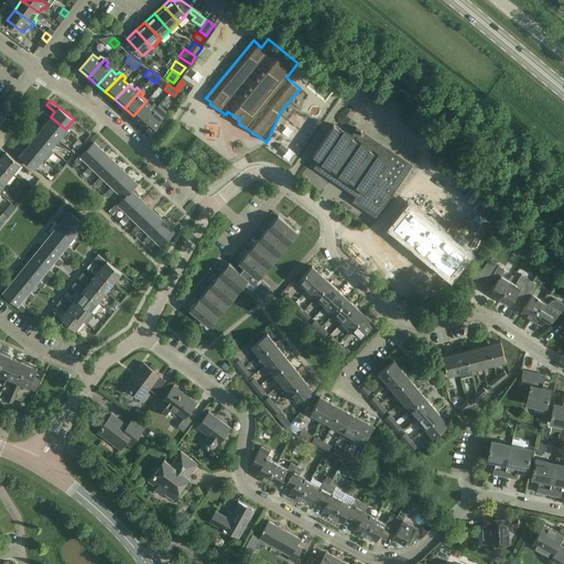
[(142,123),(158,106),(154,102),(152,105),(147,100),(133,116),(142,123)]
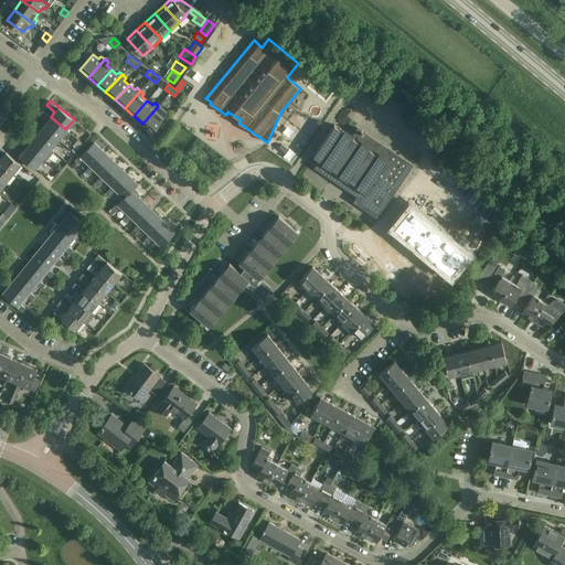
[(158,106),(142,124),(152,132),(169,113),(159,105),(158,106)]
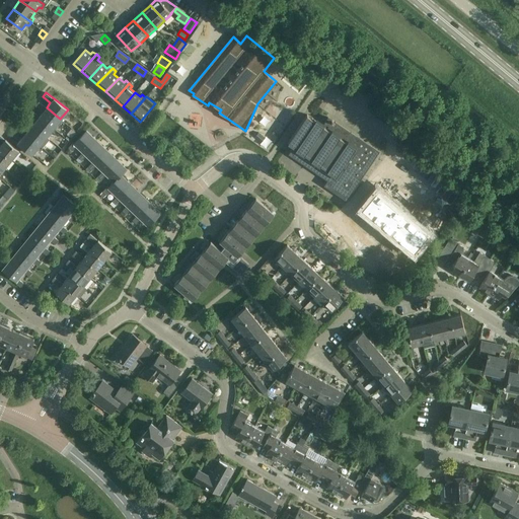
[(60,119),(47,107),(39,101),(35,105),(44,112),(40,116),(54,127),(60,119)]
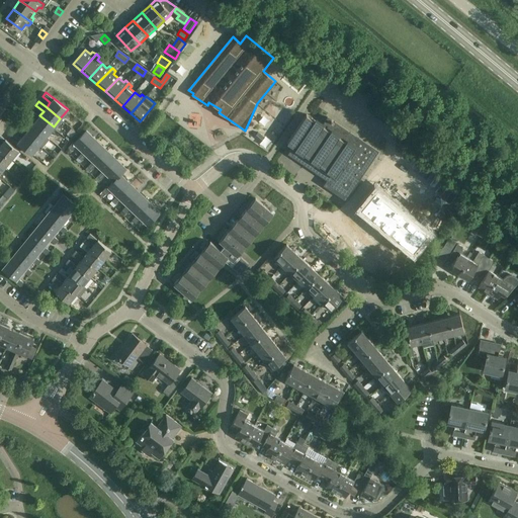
[(39,115),(31,109),(28,113),(35,119),(32,124),(46,136),(54,126),(39,115)]
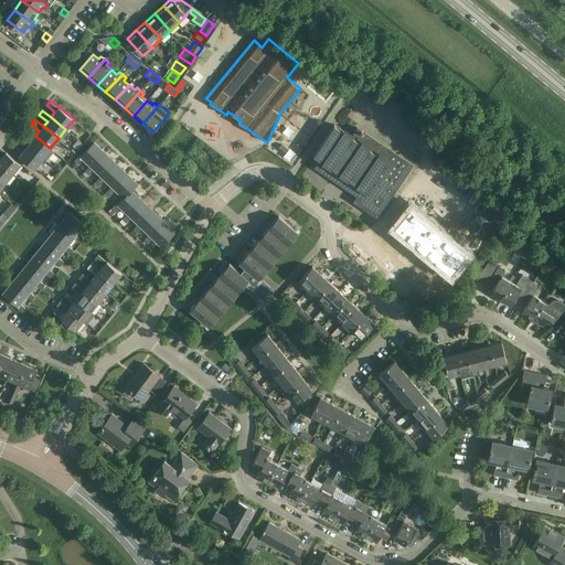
[(352,137),(334,125),(313,155),(321,160),(316,168),(366,202),(363,206),(376,215),(412,163),(359,128),(352,137)]
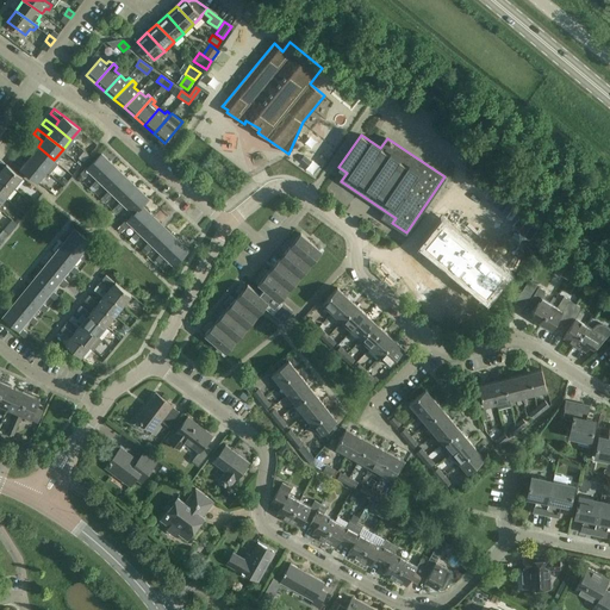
[(38,147),(29,139),(25,144),(35,151),(30,156),(47,170),(50,173),(58,163),(54,160),(38,147)]
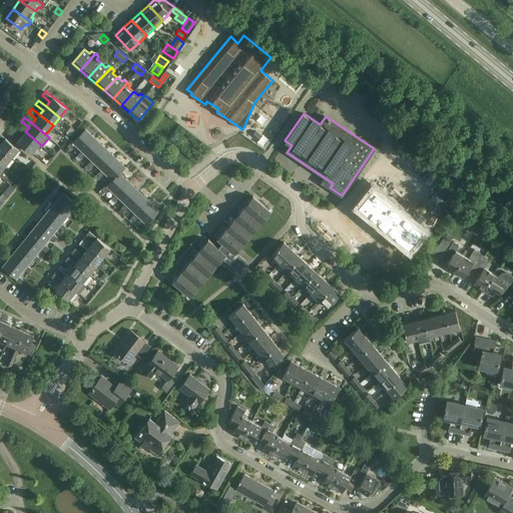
[(25,131),(17,125),(14,129),(22,135),(17,140),(31,151),(39,143),(25,131)]
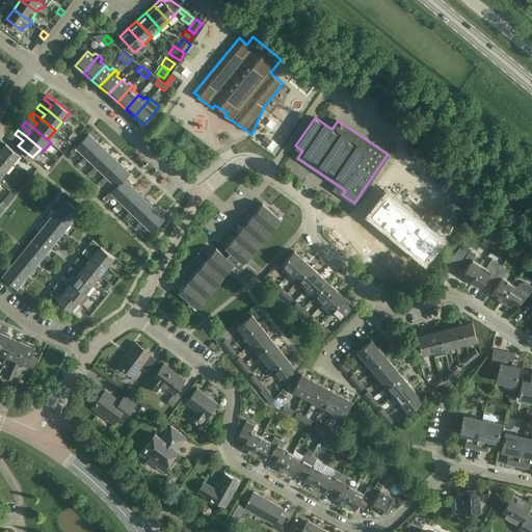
[(84,156),(100,144),(88,133),(76,147),(75,145),(70,151),(74,154),(78,150),(84,156)]
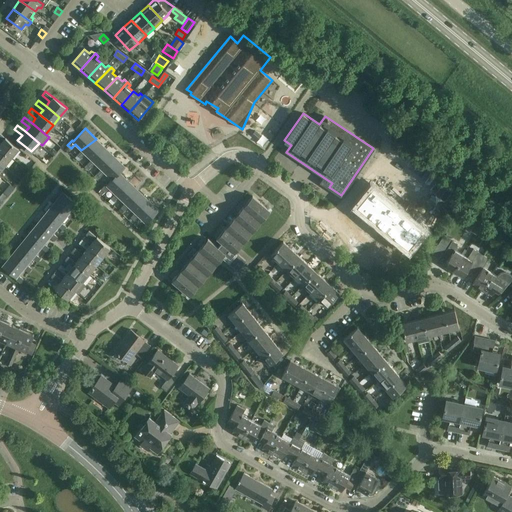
[(0,142),(0,147),(12,157),(19,148),(5,137),(0,133),(0,139),(2,141),(0,142)]
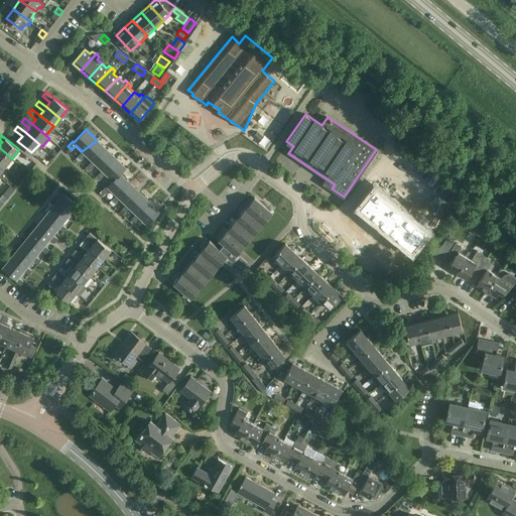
[(92,161),(106,148),(97,140),(82,151),(78,155),(76,158),(79,162),(82,159),(86,155),(92,161)]
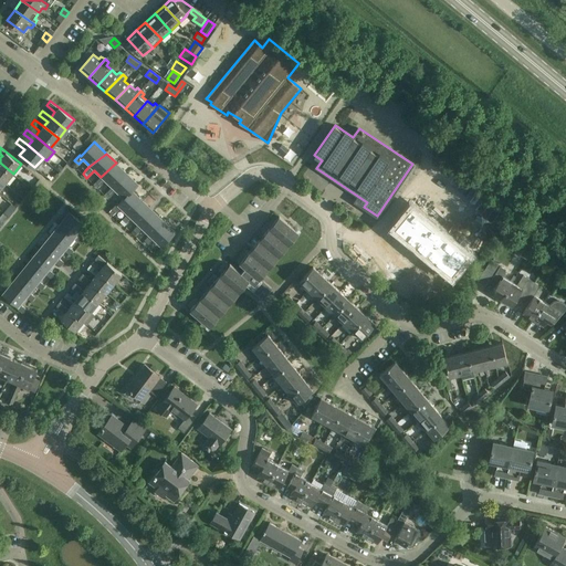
[(13,174),(0,163),(0,178),(6,182),(13,174)]
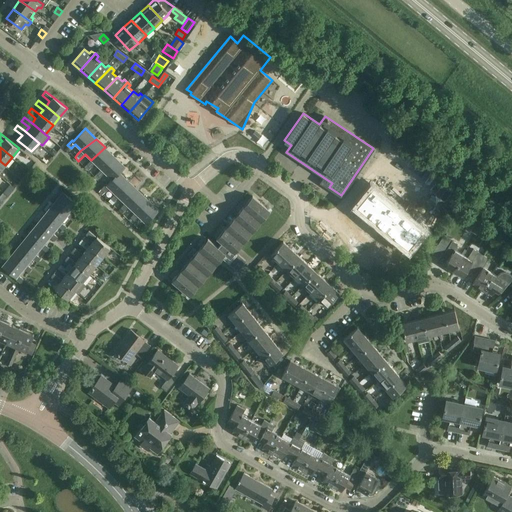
[(101,169),(115,157),(105,147),(91,160),(87,164),(84,166),(88,170),(91,167),(95,163),(101,169)]
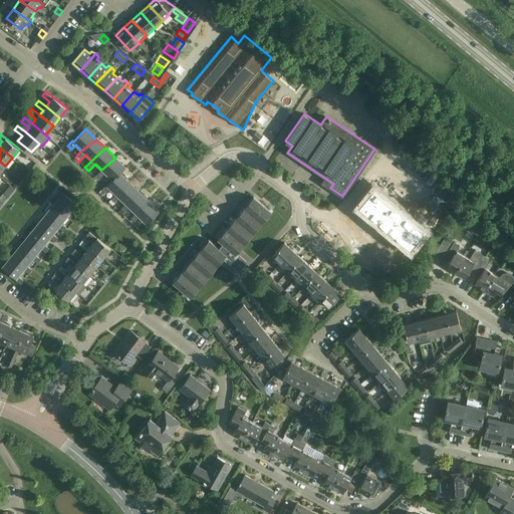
[(112,180),(119,173),(125,167),(115,158),(101,170),(94,177),(98,180),(100,178),(105,173),(112,180)]
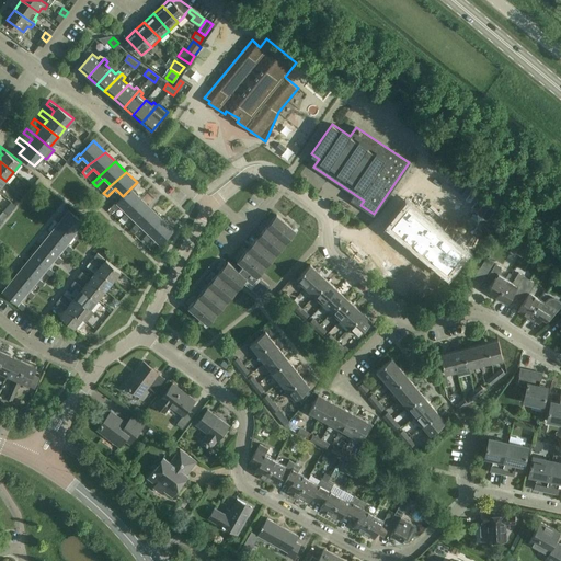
[(126,213),(141,199),(130,189),(123,196),(117,202),(116,201),(111,206),(109,209),(112,213),(119,206),(126,213)]
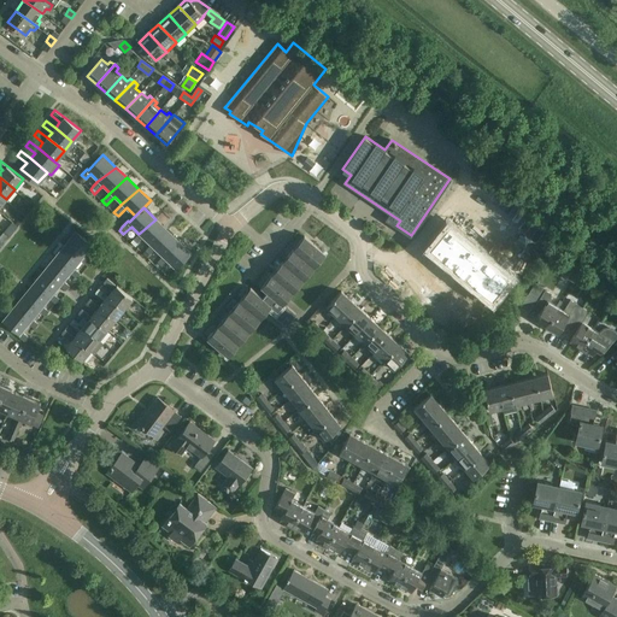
[(151,245),(168,230),(156,219),(139,234),(134,239),(130,242),(135,246),(137,242),(144,238),(151,245)]
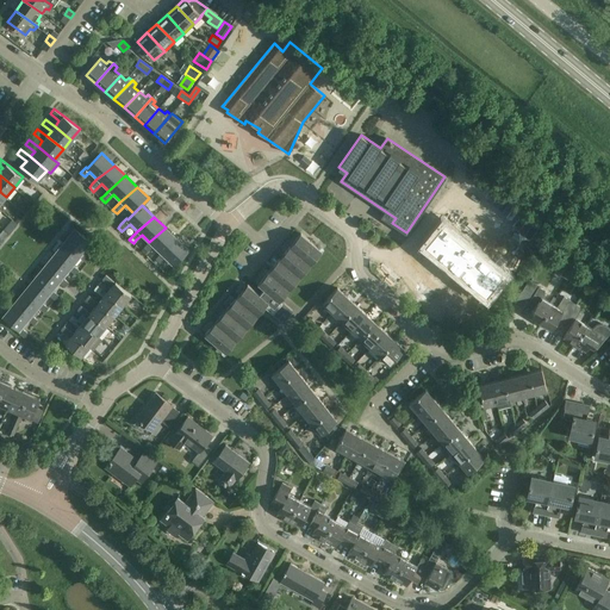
[(442,223),(424,244),(487,296),(504,275),(442,223)]
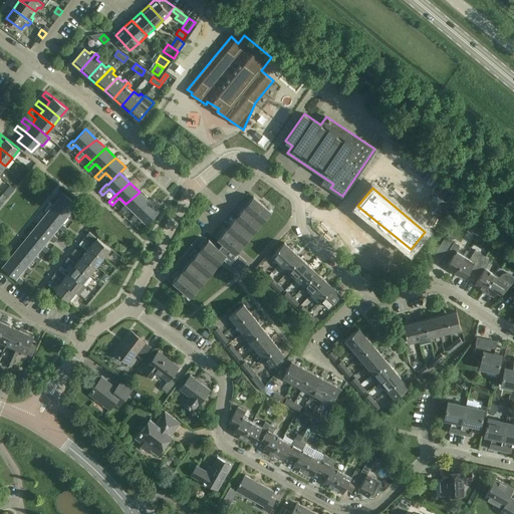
[(136,214),(150,201),(140,192),(125,204),(121,208),(124,212),(129,208),(136,214)]
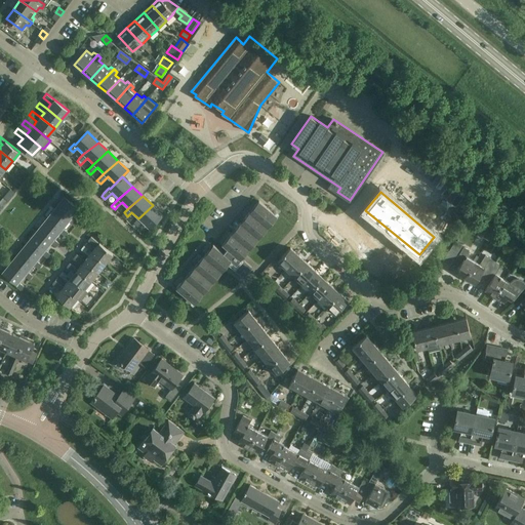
[(71,219),(69,221),(74,225),(77,220),(72,217),(79,208),(65,197),(55,208),(71,219)]
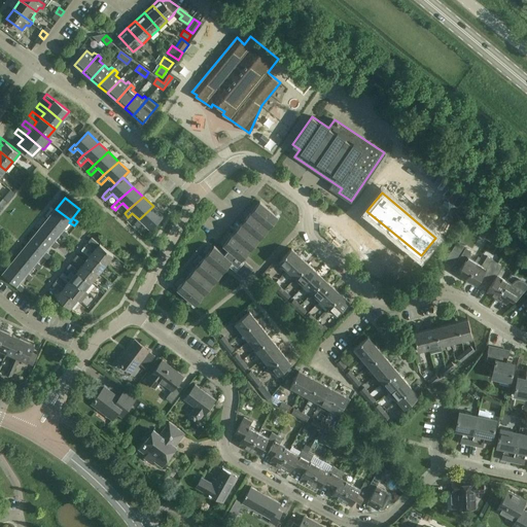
[(251,212),(267,225),(276,214),(260,201),(251,212)]
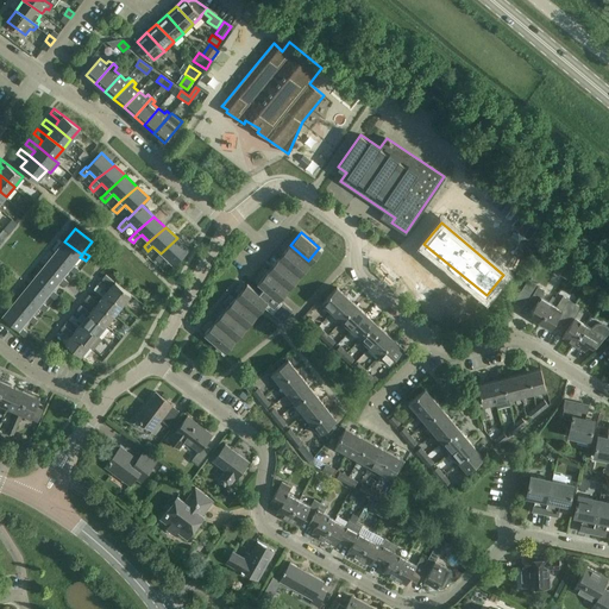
[(177,238),(161,253),(156,258),(159,262),(164,257),(174,265),(189,250),(177,238)]
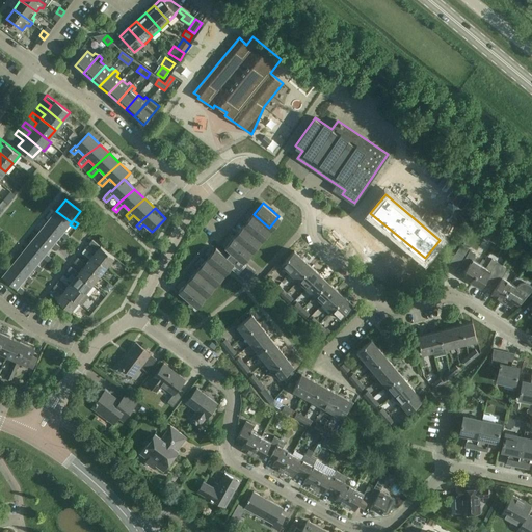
[(64,231),(70,224),(72,222),(56,211),(48,221),(62,233),(61,235),(65,239),(69,235),(64,231)]
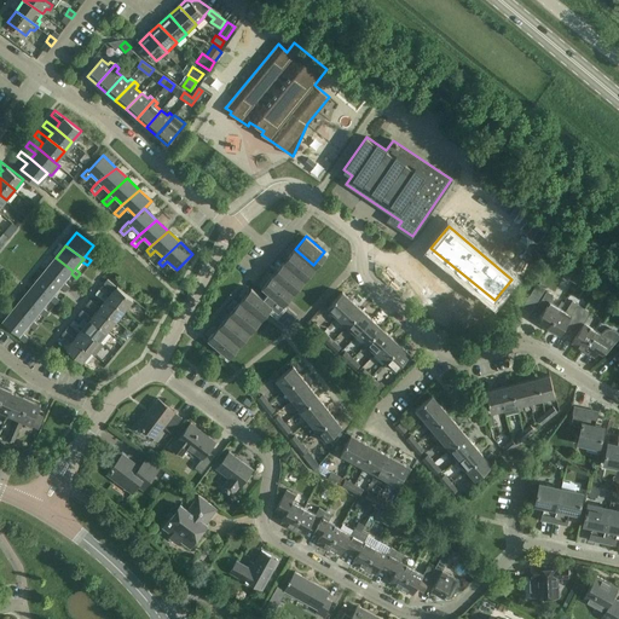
[(302,278),(313,265),(295,249),(284,261),(302,278)]
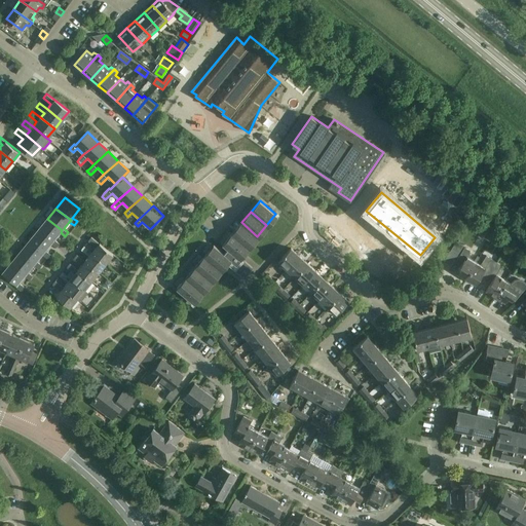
[(54,239),(61,232),(62,230),(47,219),(38,230),(53,241),(51,243),(55,247),(60,243),(54,239)]
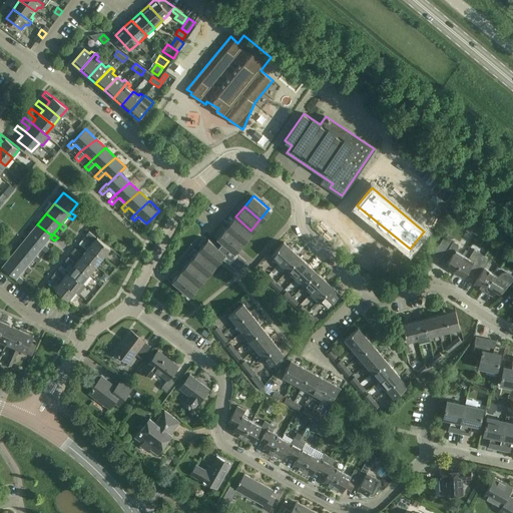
[(241,240),(250,230),(235,216),(226,227),(241,240)]
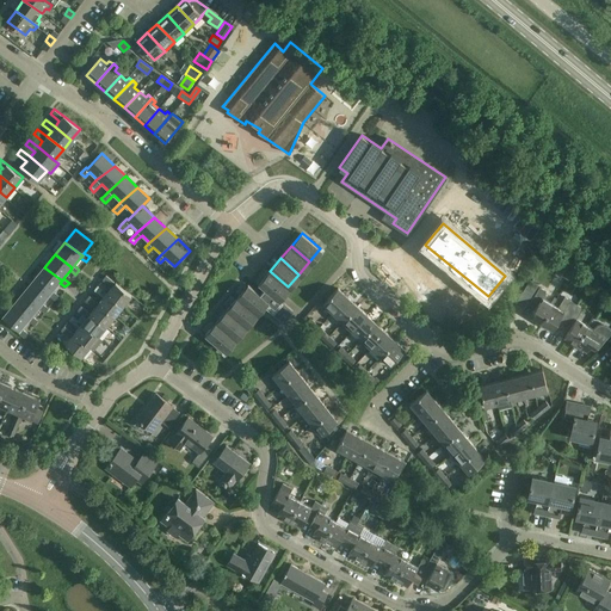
[(60,283),(62,281),(44,267),(34,279),(51,292),(49,295),(55,300),(59,295),(53,291),(60,283)]
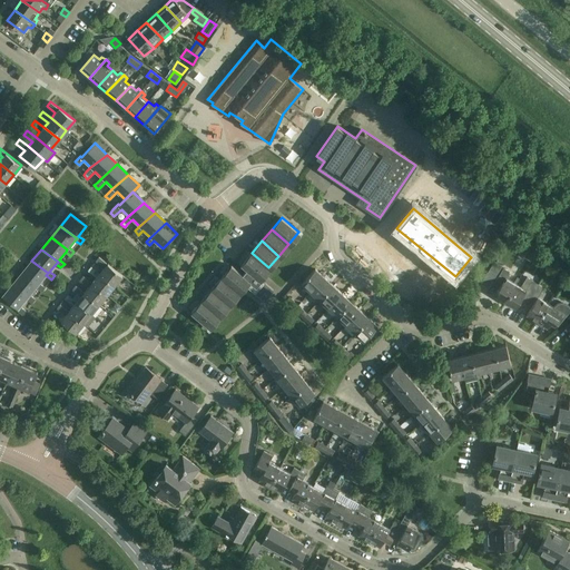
[(259,278),(268,267),(252,253),(242,265),(247,269),(258,279),(259,278)]
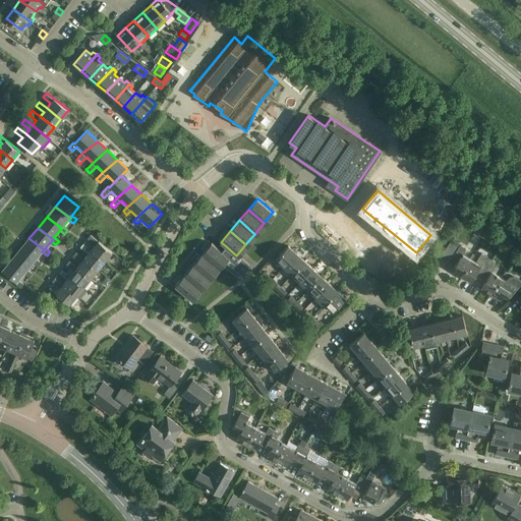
[(486,236),(485,237),(490,240),(495,234),(489,231),(486,236)]
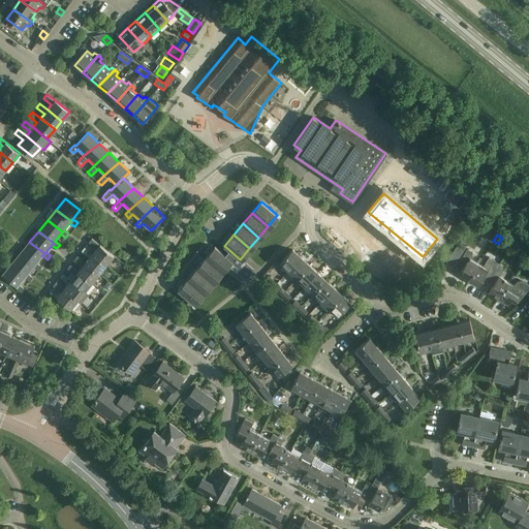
[(97,256),(106,265),(114,255),(99,244),(92,238),(89,242),(96,248),(92,253),(97,256)]
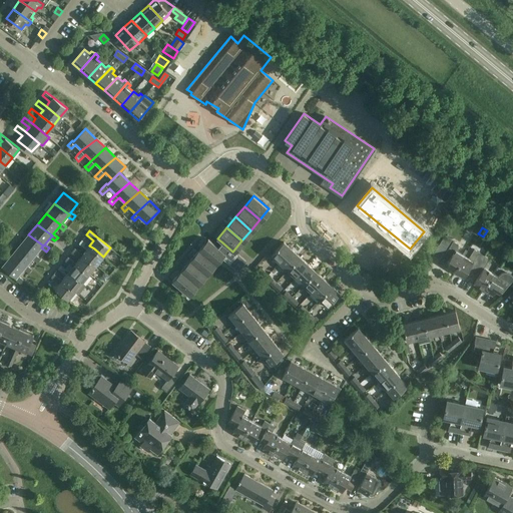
[(41,247),(43,245),(28,234),(20,245),(34,257),(33,259),(37,262),(40,259),(36,254),(41,247)]
